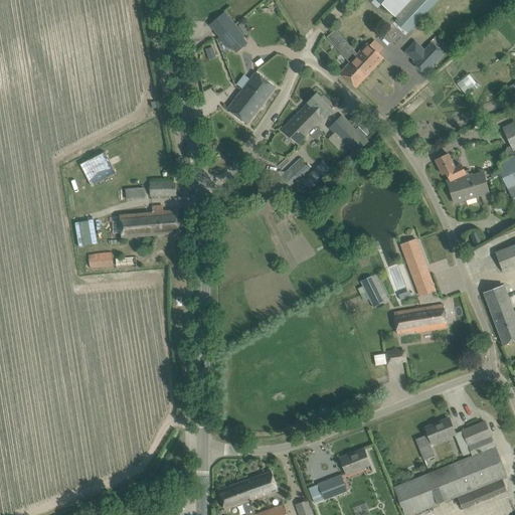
[(370,0),(377,7),(381,3),(398,19),(397,19),(410,30),(439,0),(370,0)]
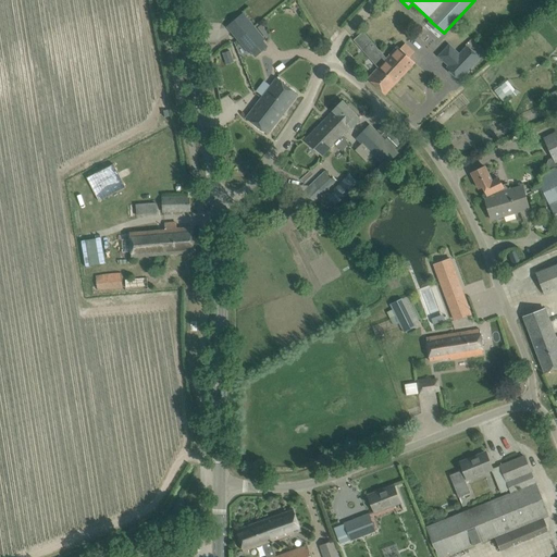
[(238,40),(255,26),(244,13),(227,27),(238,40)]
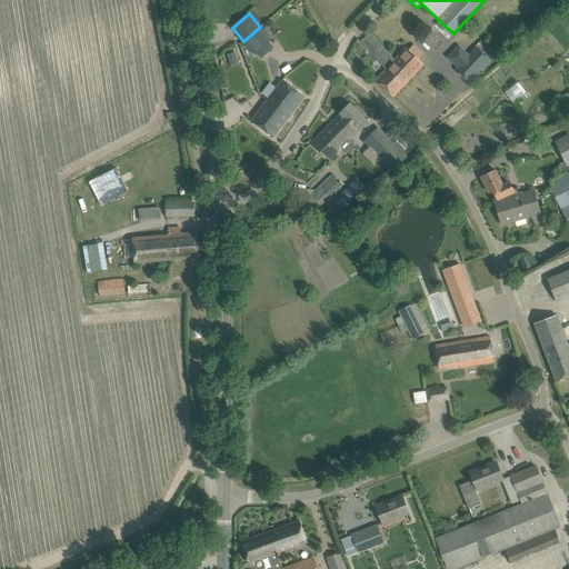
[(255,55),(271,40),(260,27),(243,41),(255,55)]
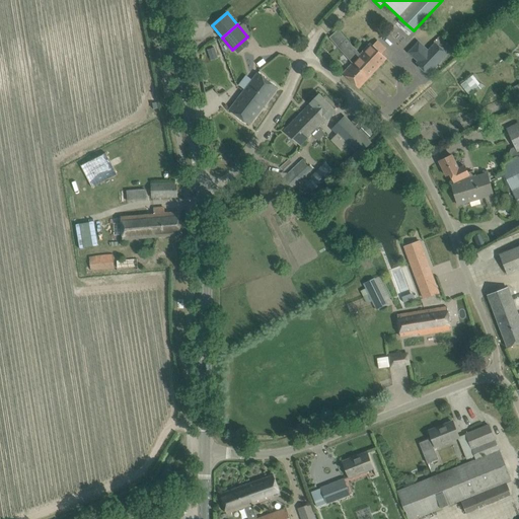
[(354,47),(347,39),(338,47),(353,63),(343,74),(360,88),(366,81),(369,78),(355,65),(356,63),(354,61),(360,54),(354,47)]
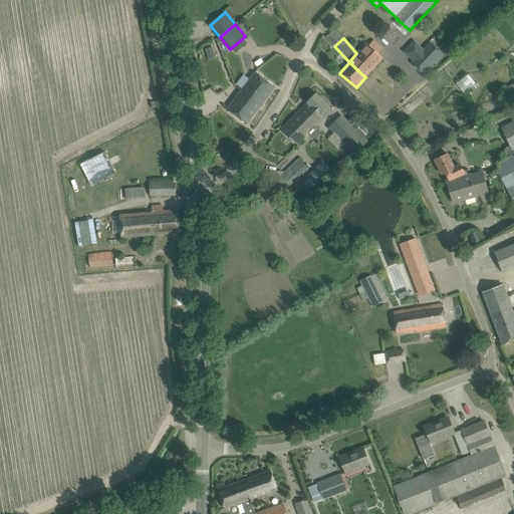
[(351,64),(365,77),(383,58),(378,53),(382,48),(374,40),(369,45),(367,42),(356,53),(350,60),(352,62),(351,64)]
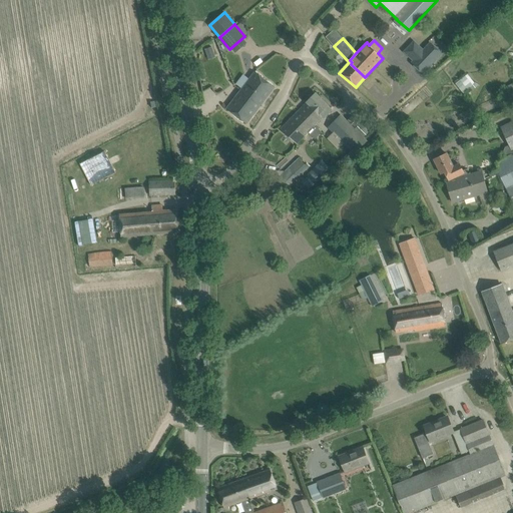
[(414,61),(413,63),(423,73),(442,53),(431,43),(424,50),(414,61)]
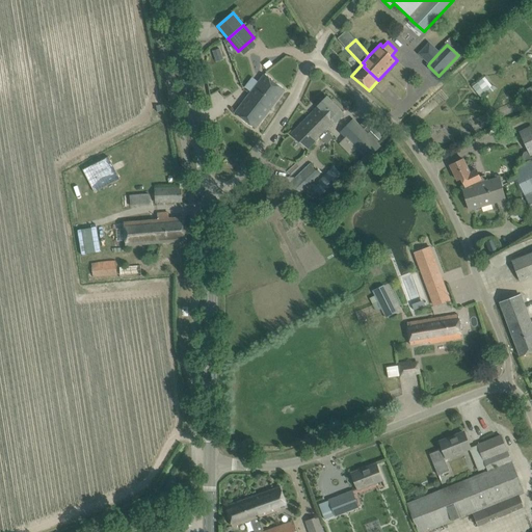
[(220,49),(213,52),(216,62),(224,60),(220,49)]
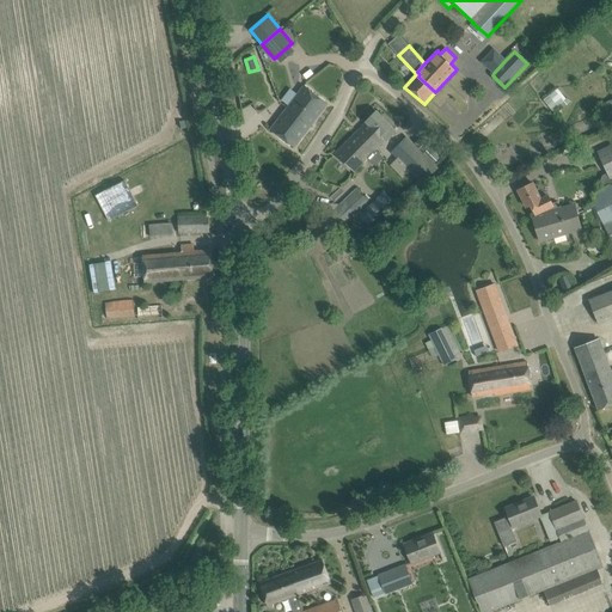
[(288,108),(311,126),(328,104),(305,86),(288,108)]
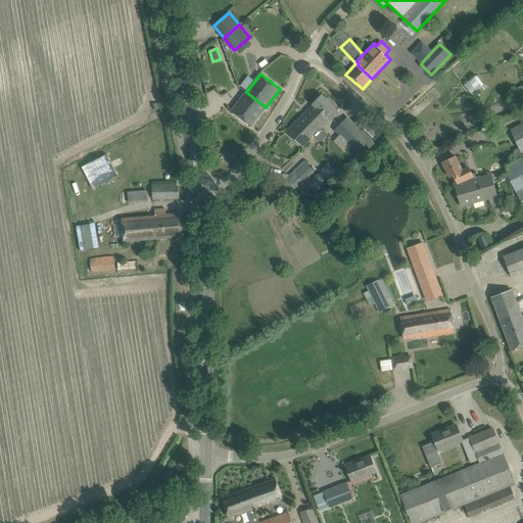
[(473,95),(485,85),(477,75),(465,85),(473,95)]
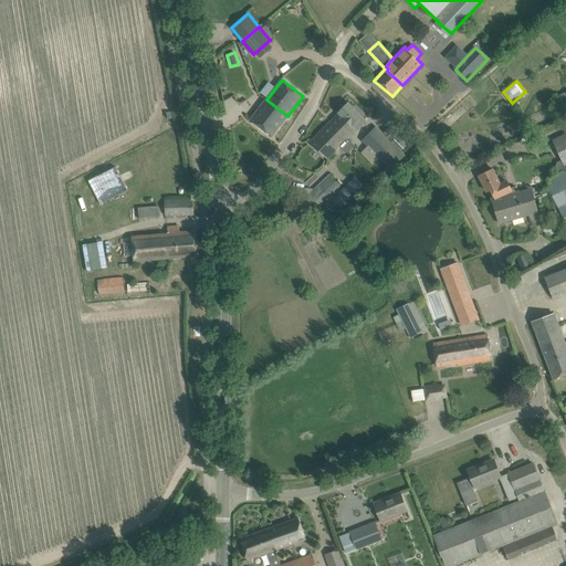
[(272,137),(287,116),(266,100),(251,119),(272,137)]
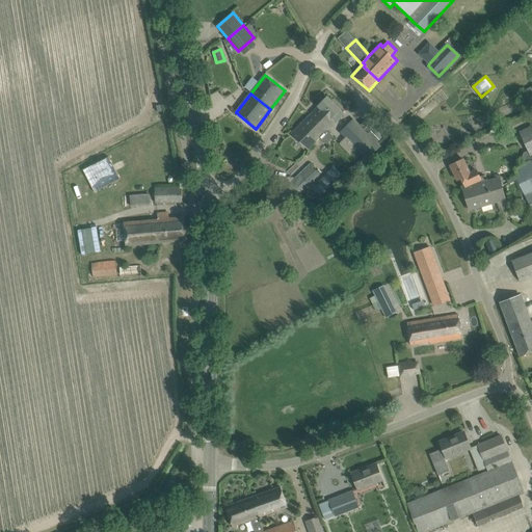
[(336,123),(338,122),(345,114),(327,97),(318,106),(319,106),(311,114),(326,130),(335,122),(336,123)]
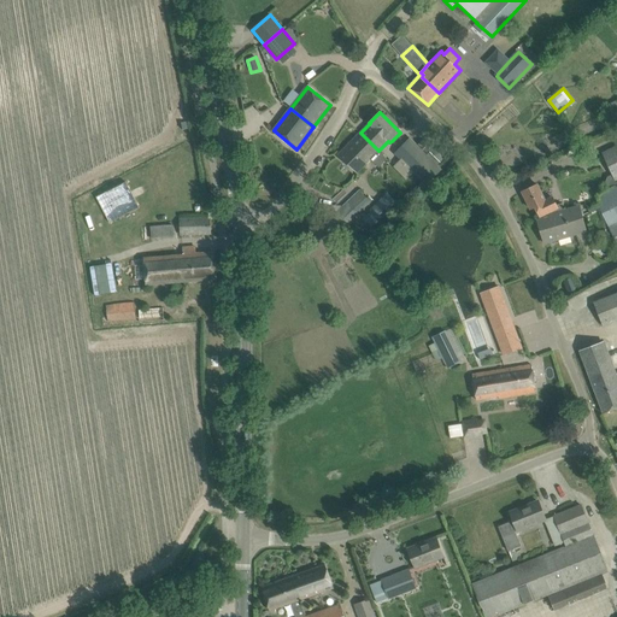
[(385,157),(378,151),(360,133),(339,156),(356,172),(370,158),(377,165),(385,157)]
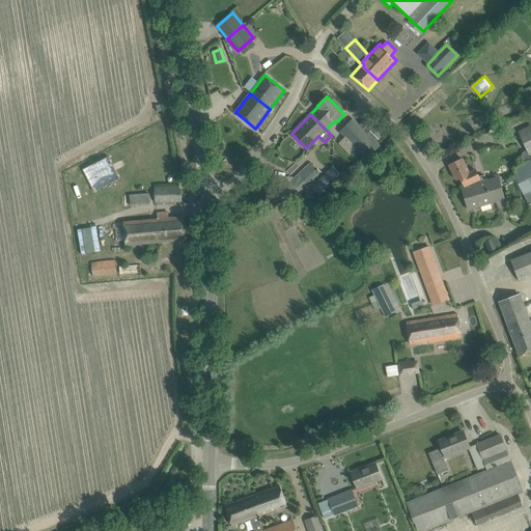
[(367,158),(371,154),(380,146),(353,119),(341,132),(346,137),(339,144),(345,150),(353,143),(367,158)]
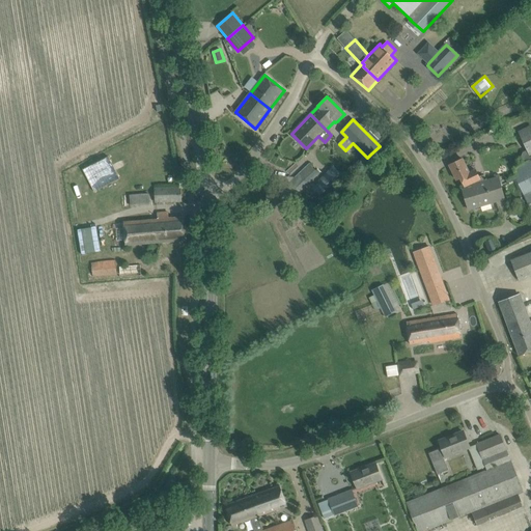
[(530,155),(530,154),(530,126),(519,132),(528,150),(524,152),(522,158),(524,162),(530,158),(530,155)]
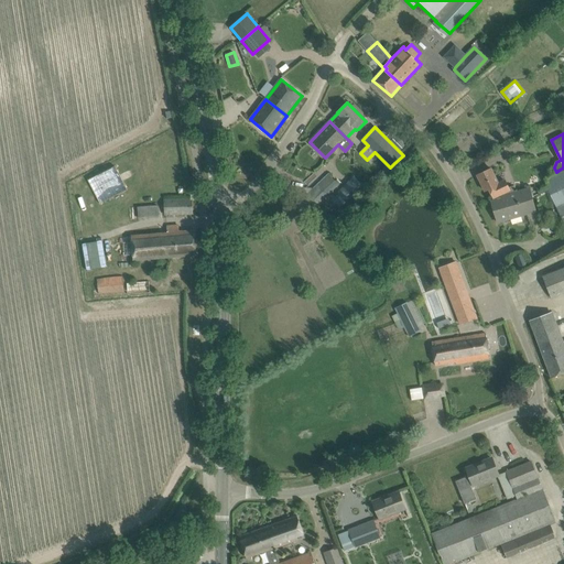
[(127,191),(116,167),(115,165),(88,179),(88,181),(99,204),(127,191)]
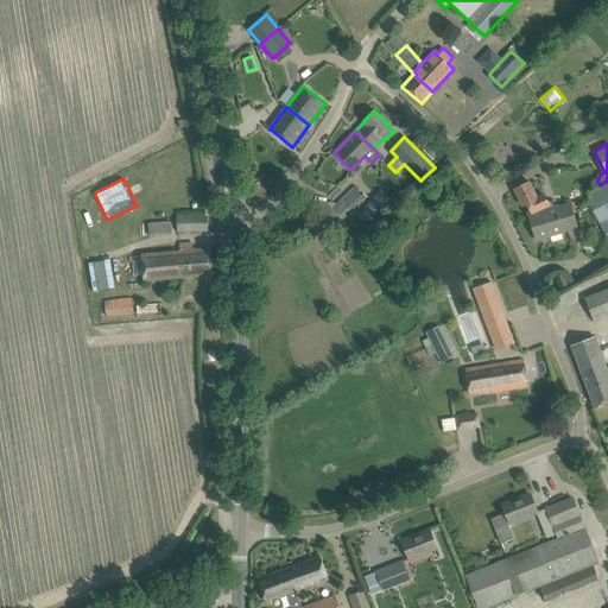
[(533,214),(555,208),(553,201),(539,204),(537,200),(538,198),(530,182),(515,189),(524,206),(529,203),(533,214)]
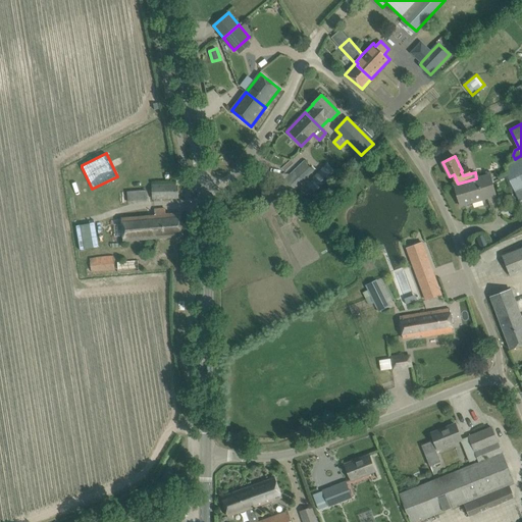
[(508,171),(499,175),(501,179),(508,176),(521,206),(521,159),(506,167),(508,171)]
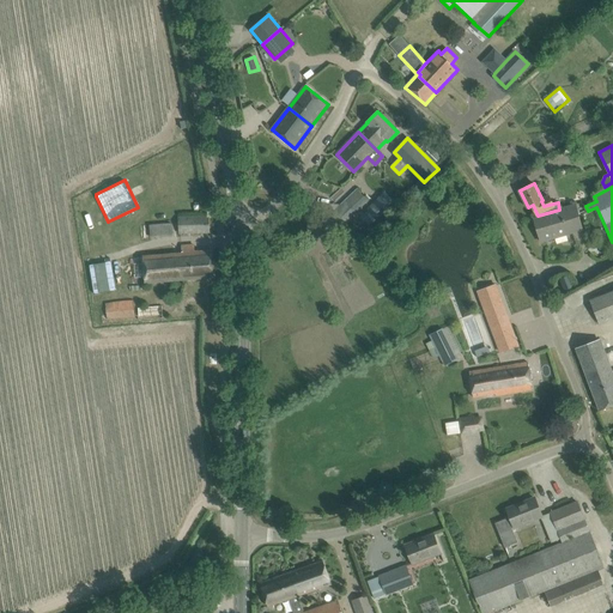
[(371,200),(368,196),(359,188),(320,226),(331,238),(371,200)]
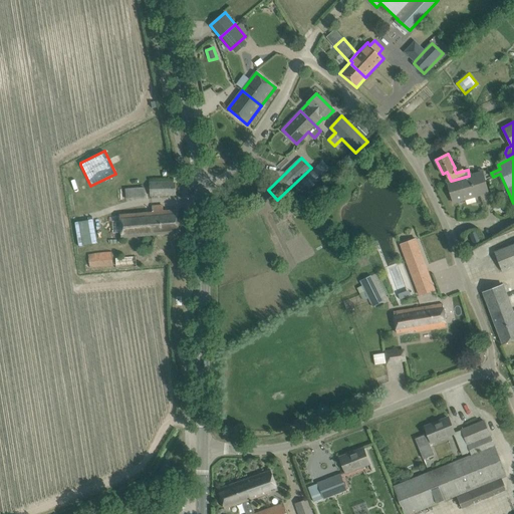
[(318,187),(334,172),(323,161),(307,176),(318,187)]
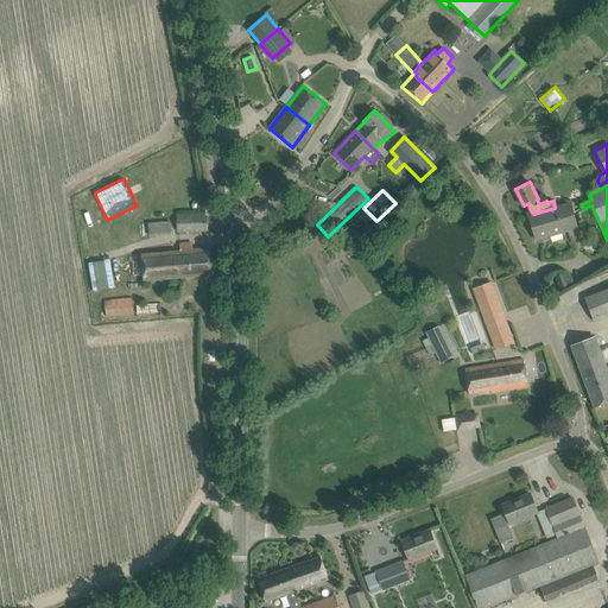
[(537,240),(548,236),(578,228),(571,203),(555,208),(533,214),(530,215),(537,240)]
